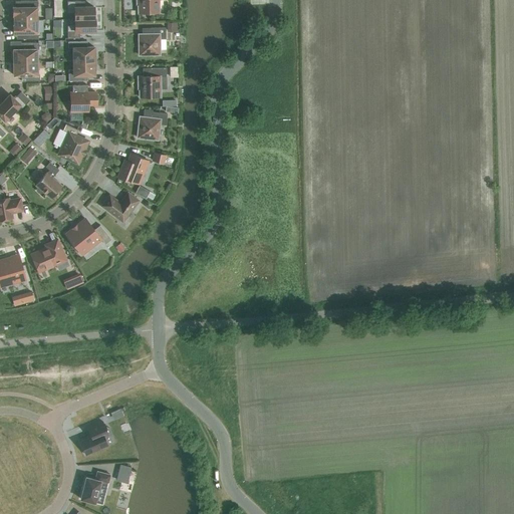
[(136,0),(137,5),(139,5),(139,13),(160,13),(159,0),(136,0)]
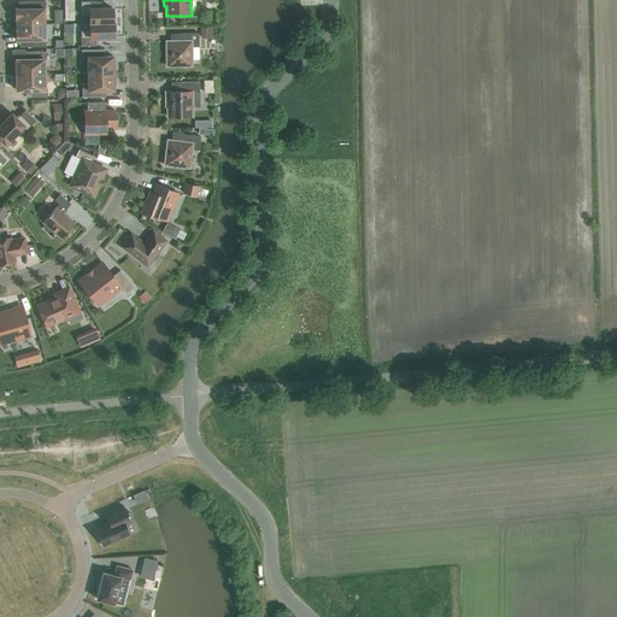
[(17,18),(17,24),(45,23),(45,9),(46,9),(46,1),(24,1),(24,9),(16,9),(16,18),(17,18)]
